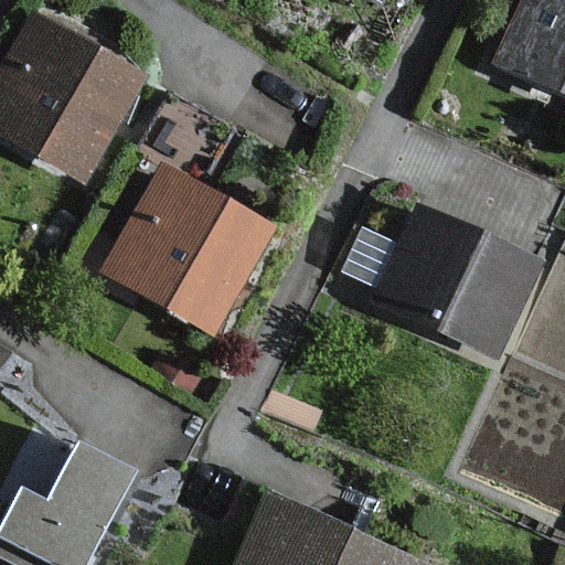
[(564,0),(522,0),(496,65),(564,94),(564,0)]
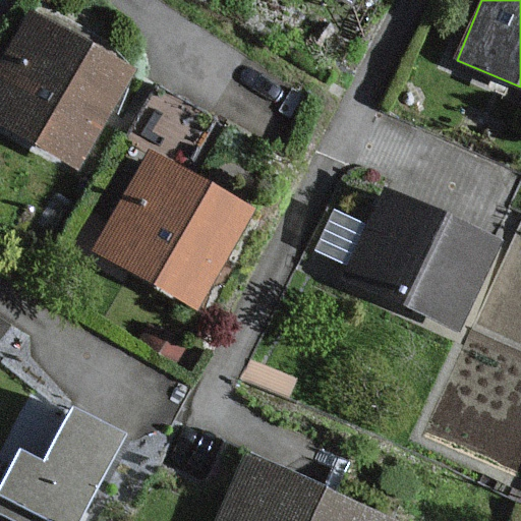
[(120,76),(24,21),(0,63),(0,124),(69,164),(120,76)]
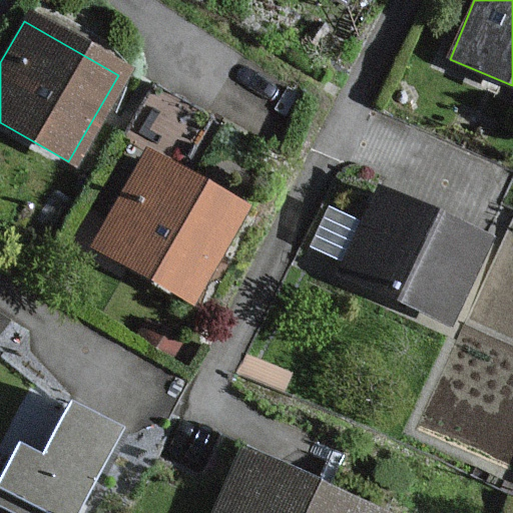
[(234,213),(141,159),(90,245),(183,301),(234,213)]
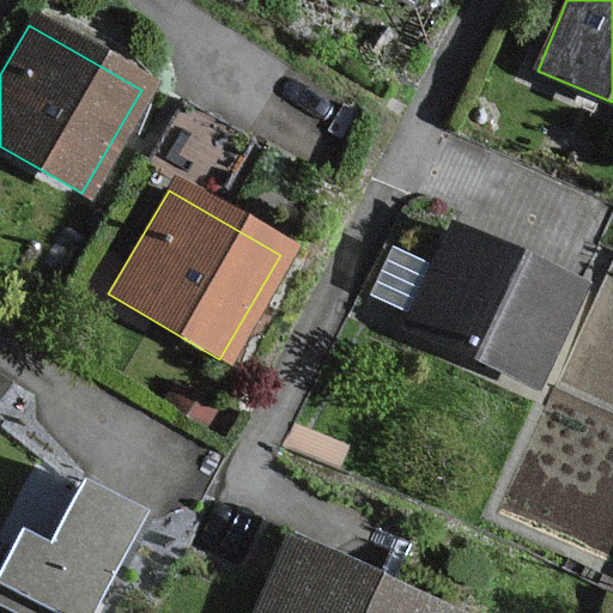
[(569,291),(444,240),(405,333),(529,384),(569,291)]
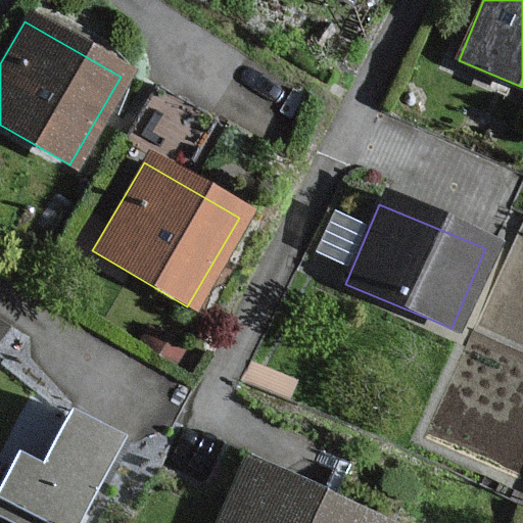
[(74,522),(111,445),(64,423),(40,473),(13,461),(0,487),(0,522),(74,522)]
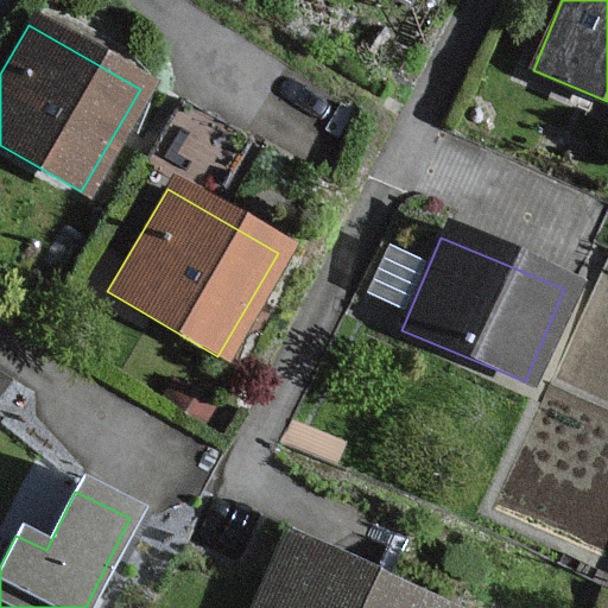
[(426,607),(283,544),(254,607),(426,607)]
